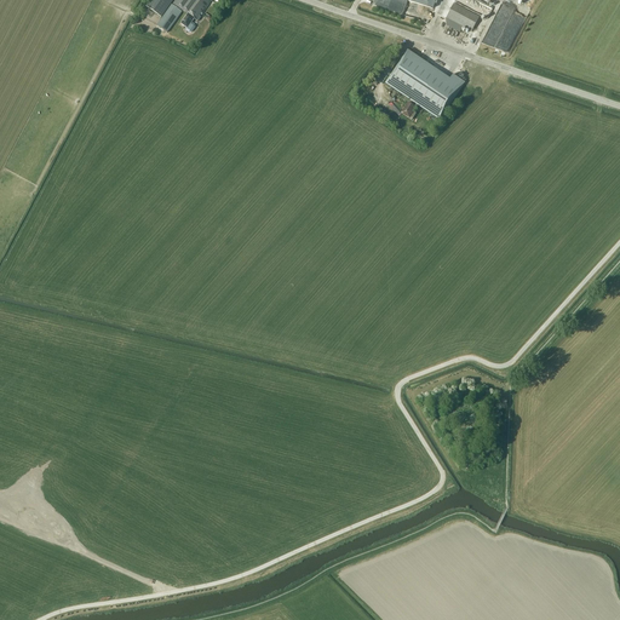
[(161,18),(173,0),(151,0),(147,7),(161,18)]
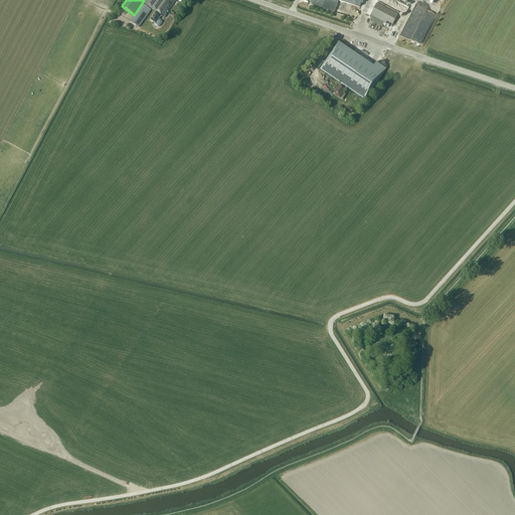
[(150,20),(154,23),(154,26),(157,28),(159,27),(162,23),(162,20),(159,19),(161,16),(164,18),(175,1),(174,0),(145,0),(143,3),(156,12),(150,20)]
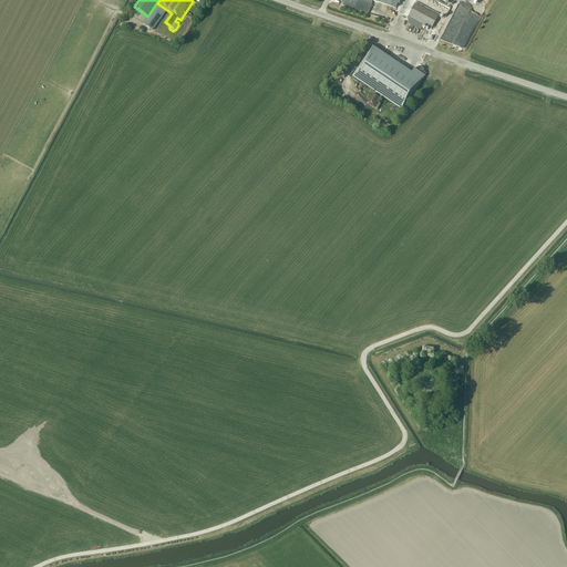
[(439,16),(415,3),(408,17),(408,23),(421,30),(423,24),(431,29),(439,16)]
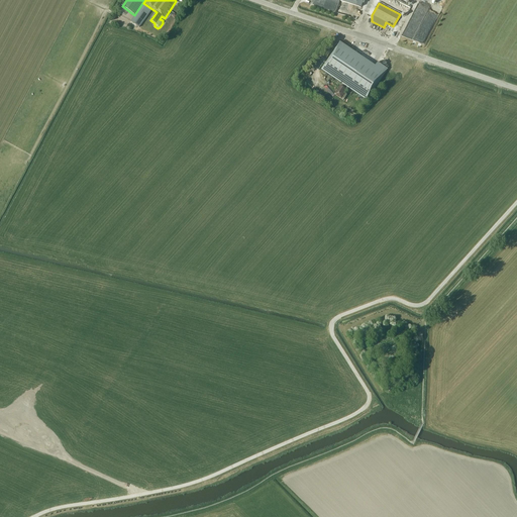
[(139,28),(151,10),(143,4),(130,22),(139,28)]
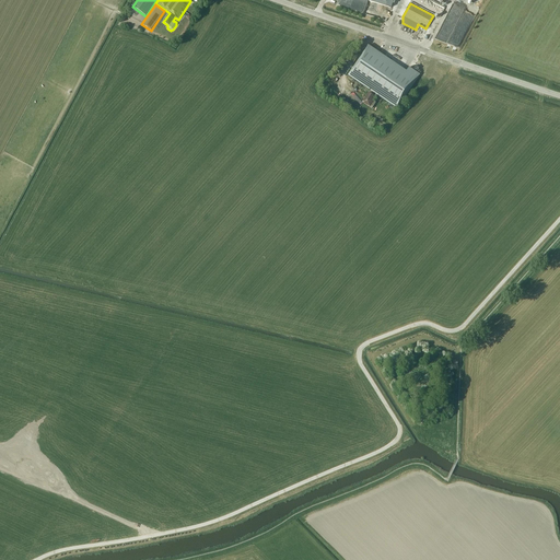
[(435,37),(459,49),(477,13),(465,7),(458,21),(446,15),(435,37)]
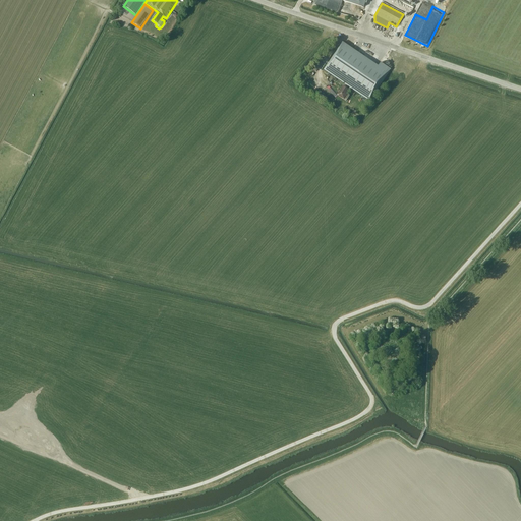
[(324,71),(369,102),(391,70),(381,63),(379,67),(343,43),(324,71)]
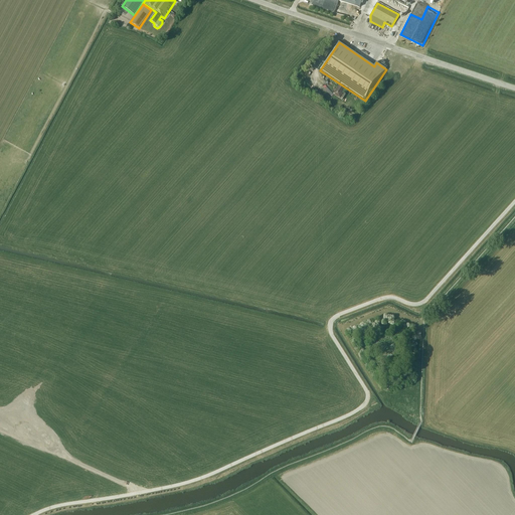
[(343,94),(346,88),(340,83),(333,95),(342,100),(345,95),(343,94)]
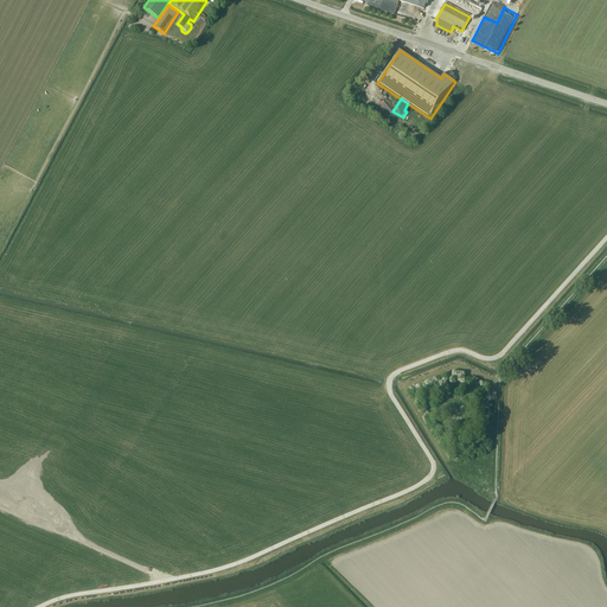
All buildings are outlined.
